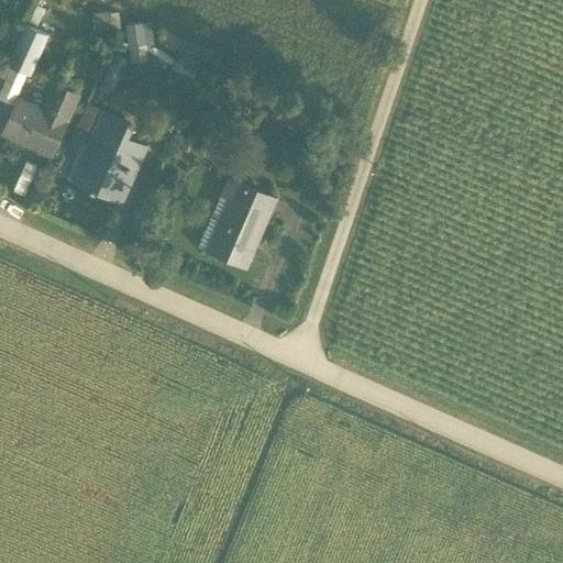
[(130,52),(148,51),(148,22),(129,22),(130,52)]
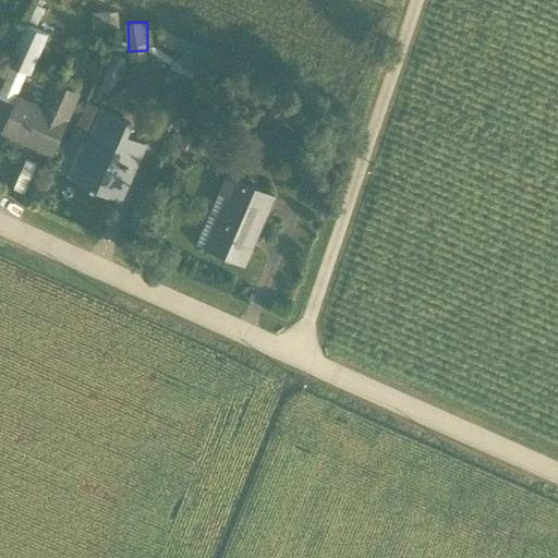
[(5,64),(10,67),(26,74),(28,75),(47,35),(24,24),(5,64)]
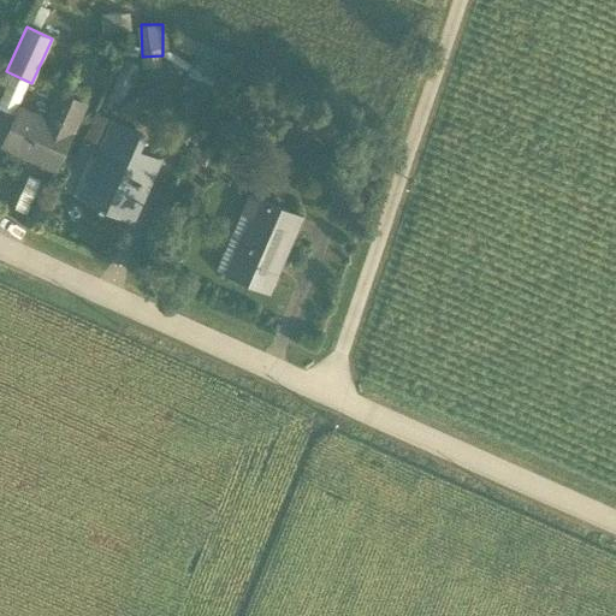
[(0,147),(55,175),(89,105),(54,88),(42,114),(18,104),(29,82),(11,73),(0,96),(0,110),(13,116),(0,142),(0,147)]
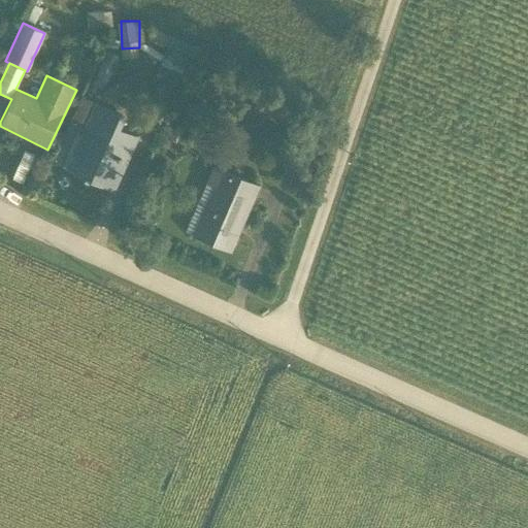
[(123,117),(95,104),(66,166),(112,188),(135,138),(117,129),(123,117)]
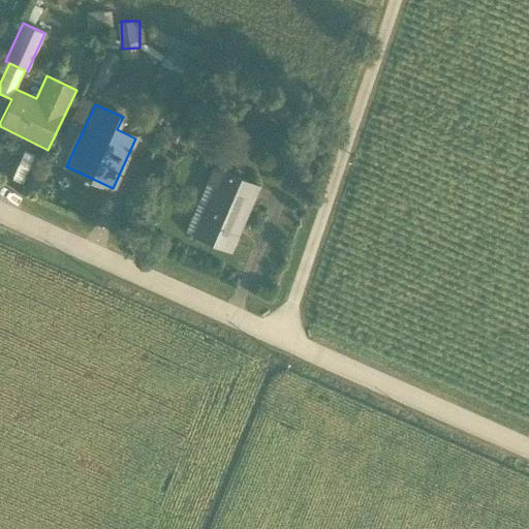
[(259,186),(212,166),(184,231),(231,251),(259,186)]
